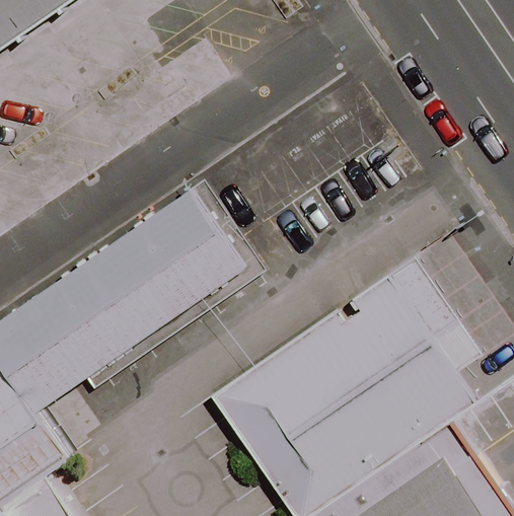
[(0,54),(78,0),(0,0),(0,54)]
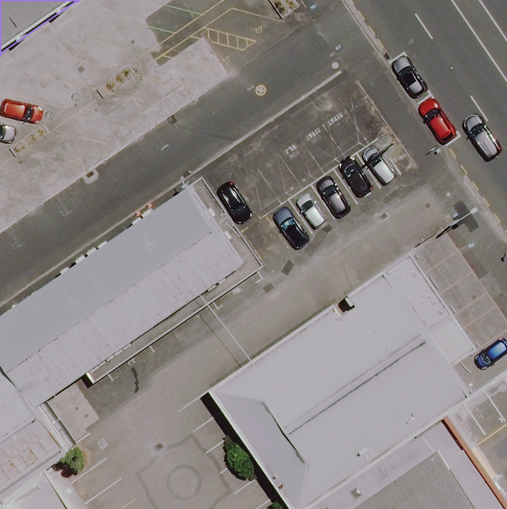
[(186,182),(0,312),(0,496),(46,465),(66,452),(37,405),(244,264),(186,182)]
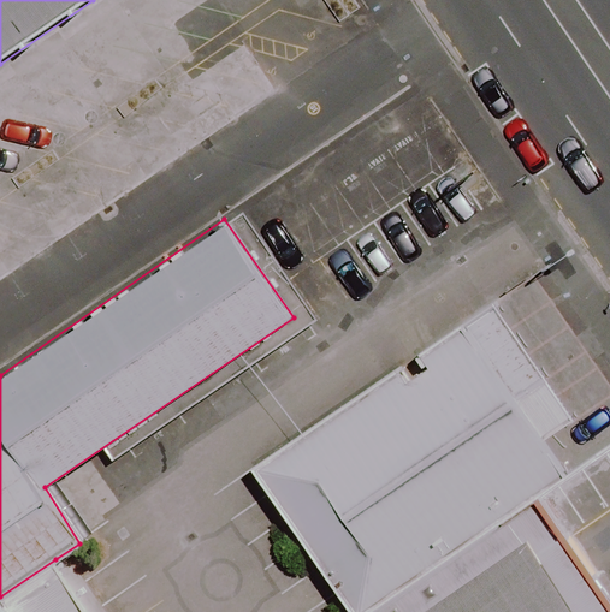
[(490,304),(249,469),(348,611),(366,611),(537,497),(566,477),(540,441),(572,422),(490,304)]
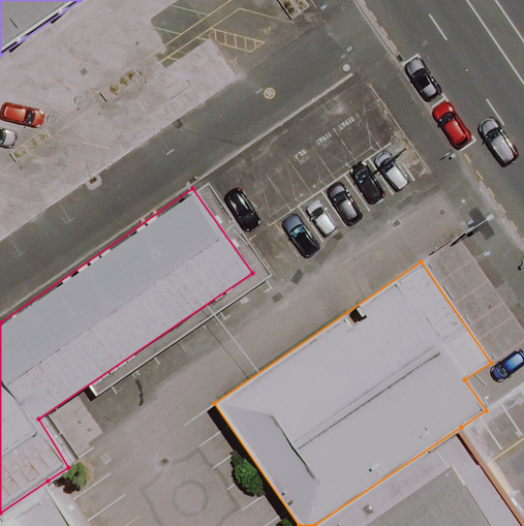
[(523,525),(523,515),(461,427),(314,525),(523,525)]
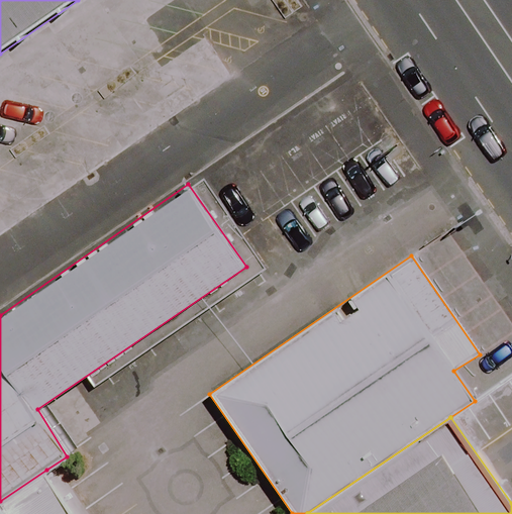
[(78,513),(46,470),(0,501),(0,513),(78,513)]
